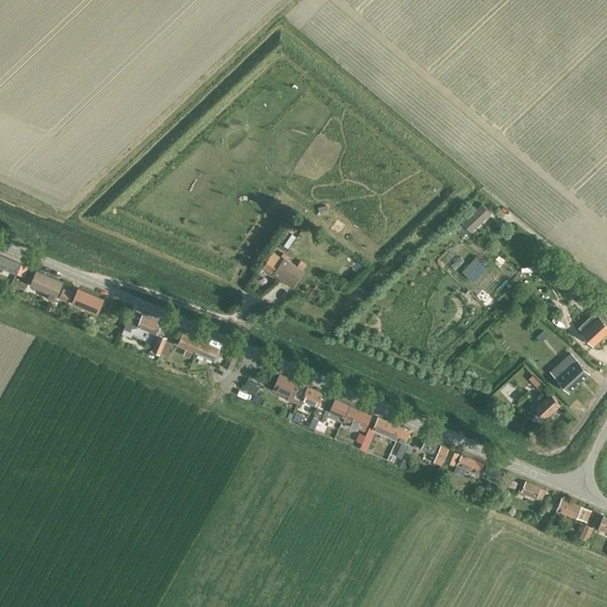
[(281,257),(273,251),(262,267),(292,287),(302,272),(286,260),(287,257),(282,254),(281,257)]
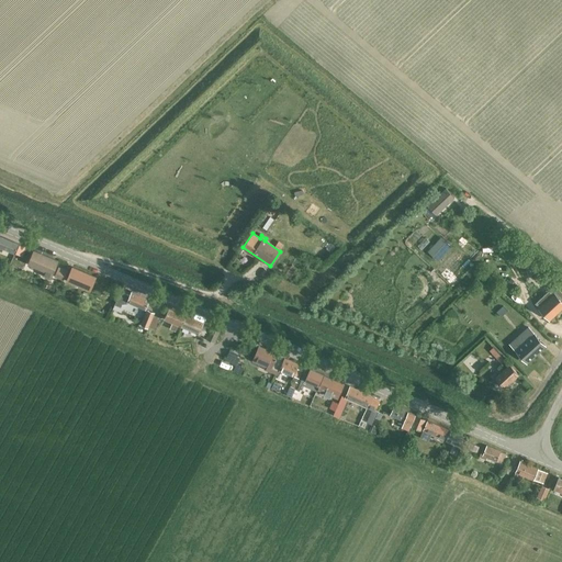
[(0,235),(0,250),(0,251),(2,247),(14,253),(19,244),(0,235)]
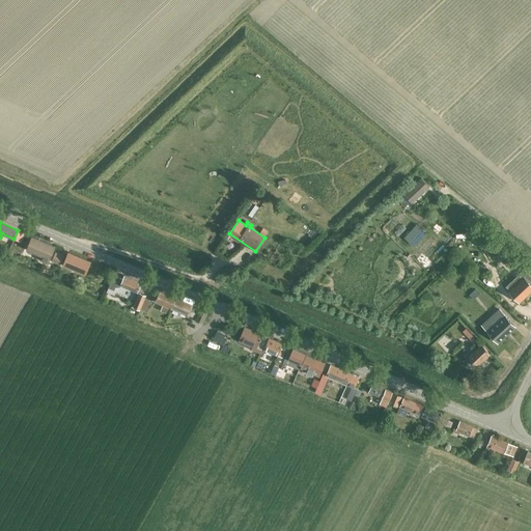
[(417,223),(404,236),(410,241),(421,228),(417,223)]
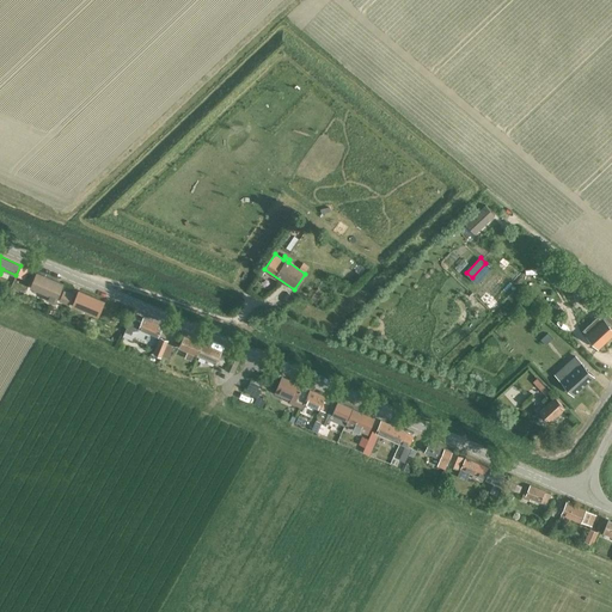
[(28,271),(32,262),(24,258),(20,268),(28,271)]
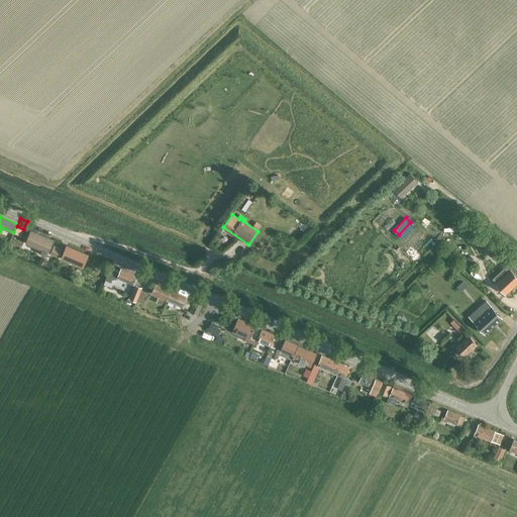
[(25,243),(40,249),(38,253),(45,256),(53,240),(30,230),(25,243)]
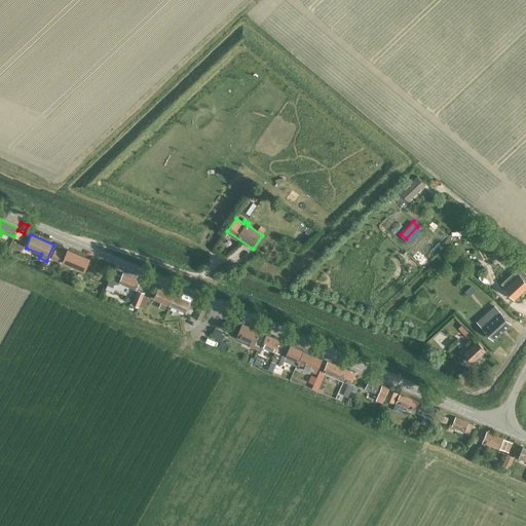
[(273,248),(266,258),(271,261),(278,252),(273,248)]
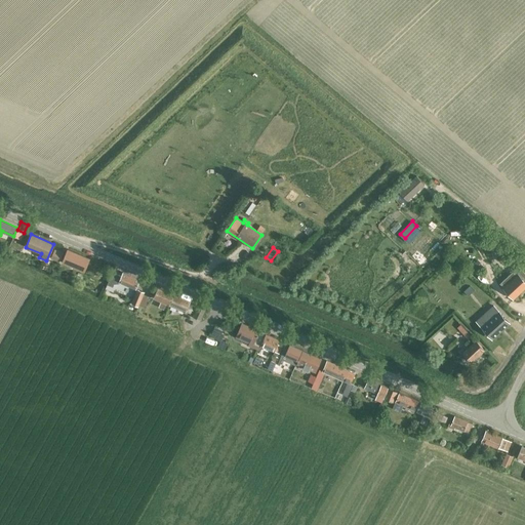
[(68,249),(63,261),(84,271),(89,258),(68,249)]
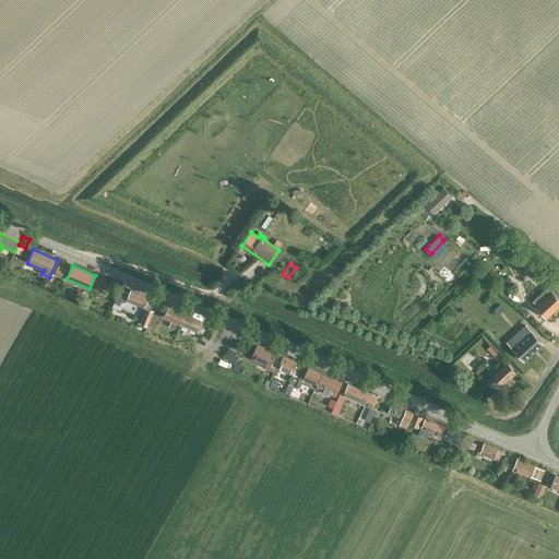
[(58,266),(55,275),(62,278),(67,270),(58,266)]
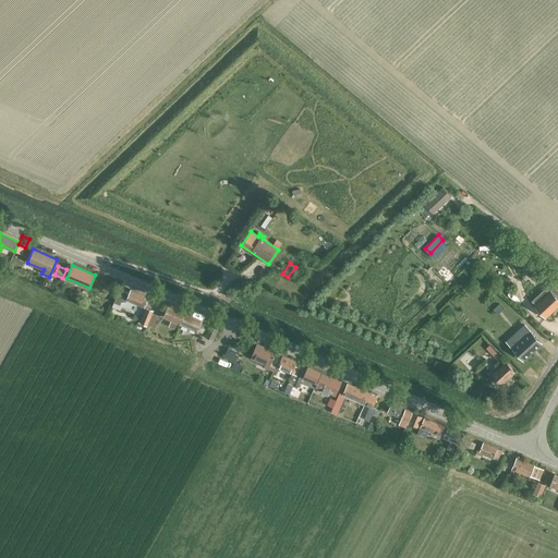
[(499,268),(495,275),(500,279),(505,274),(499,268)]
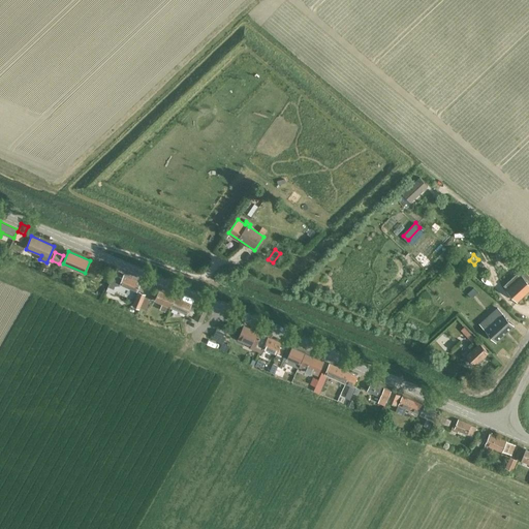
[(528,273),(523,267),(503,285),(507,289),(506,290),(517,301),(528,289),(528,273)]
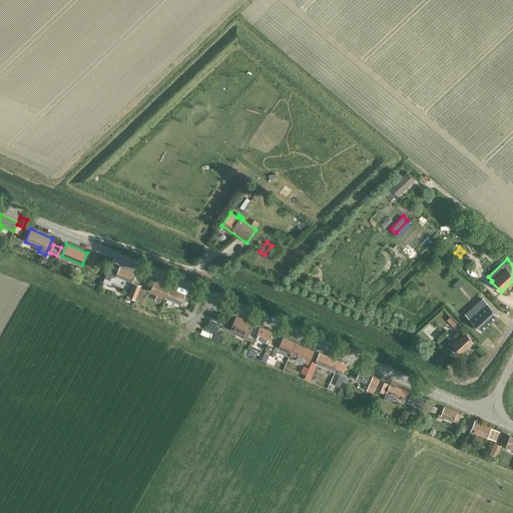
[(120,267),(119,270),(110,266),(105,278),(110,280),(112,277),(116,277),(117,275),(133,283),(136,274),(120,267)]
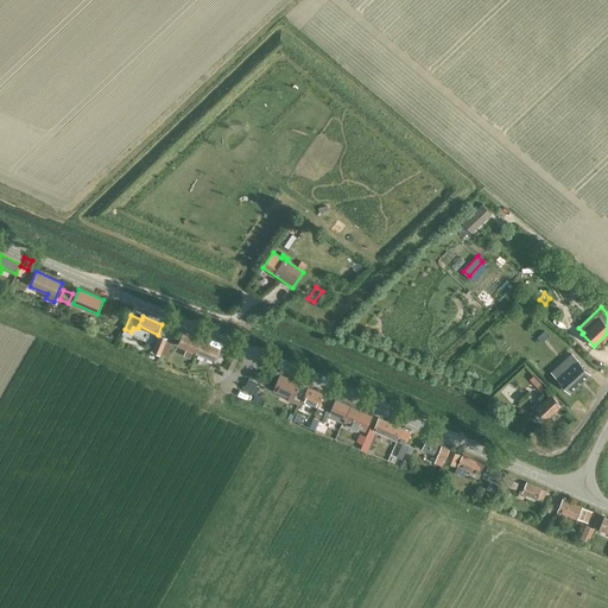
[(119,335),(124,325),(118,323),(114,333),(119,335)]
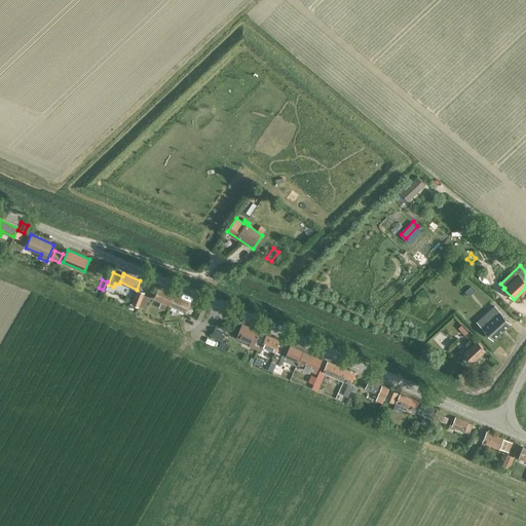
[(471,287),(464,292),(468,296),(475,291),(471,287)]
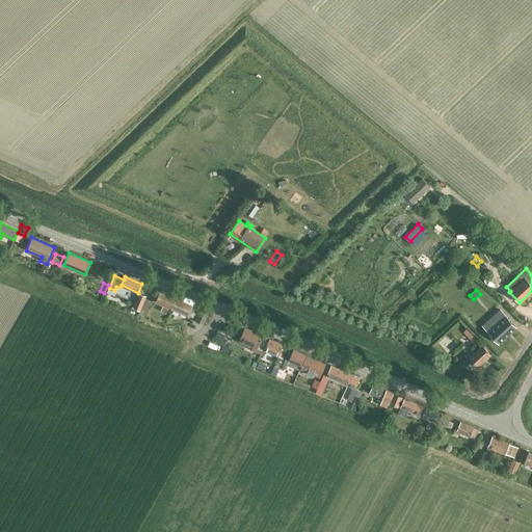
[(170,309),(176,298),(160,291),(156,302),(161,304),(159,310),(165,312),(167,308),(170,309)]
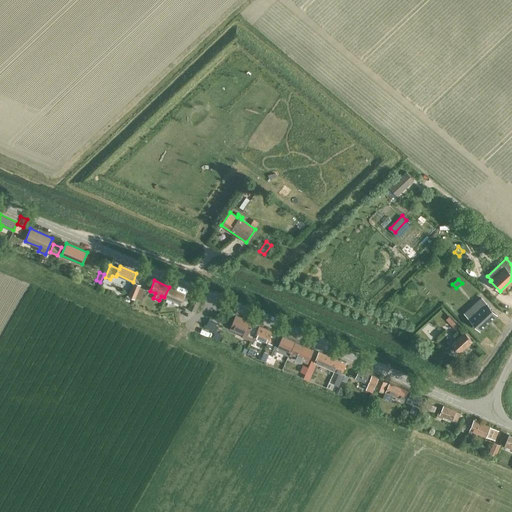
[(134,298),(140,285),(135,282),(129,295),(134,298)]
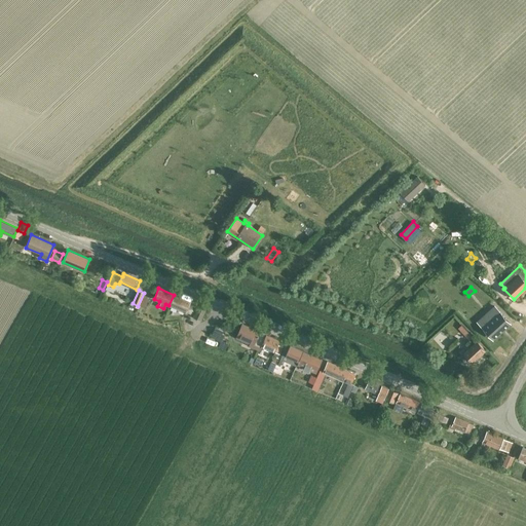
[(192,309),(187,307),(189,301),(174,295),(168,305),(190,314),(192,309)]
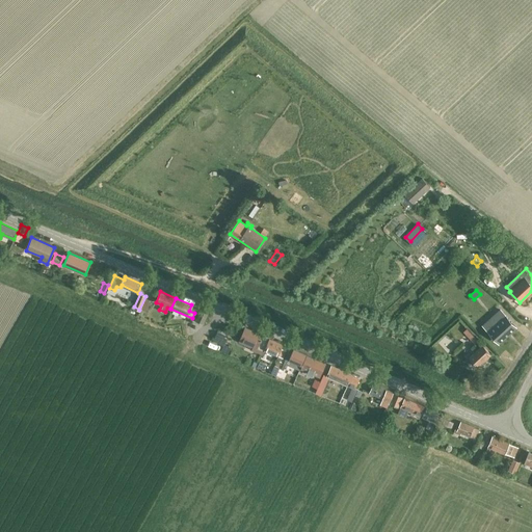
[(203,325),(209,313),(201,310),(195,321),(203,325)]
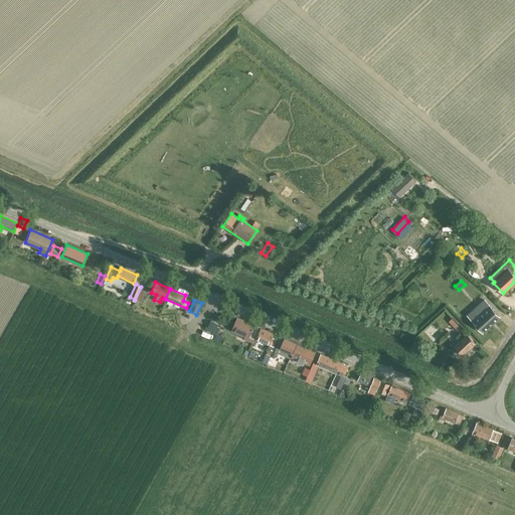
[(478,305),(467,315),(470,318),(483,332),(499,317),(484,300),(478,305)]
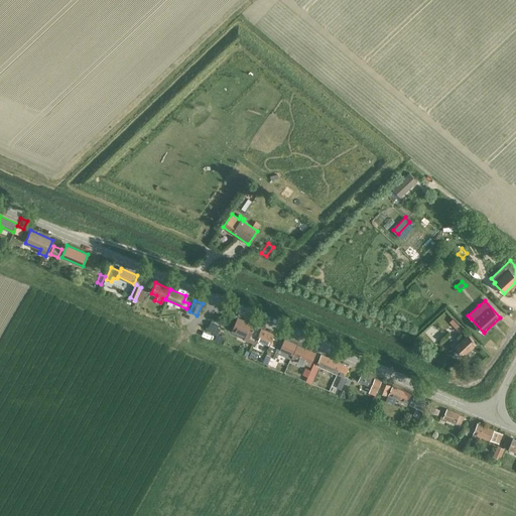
[(261,328),(238,317),(232,332),(239,335),(240,333),(249,337),(247,341),(255,344),(257,340),(258,337),(261,329),(261,328)]
